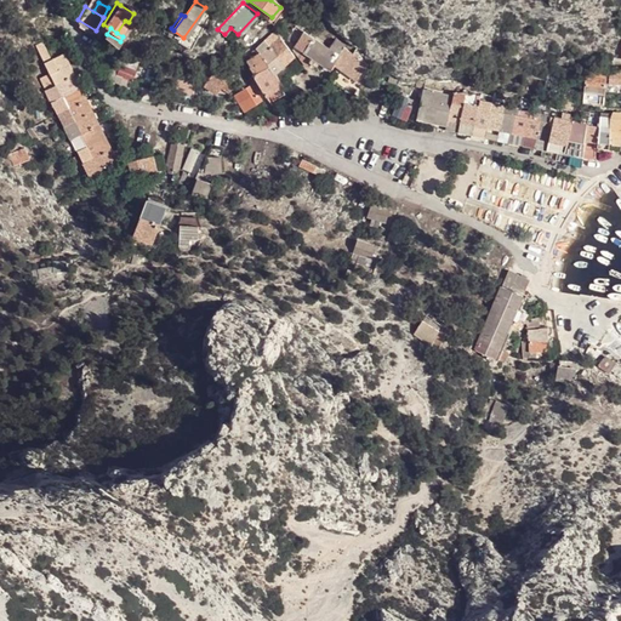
[(292,46),(301,52),(309,39),(301,34),(292,46)]
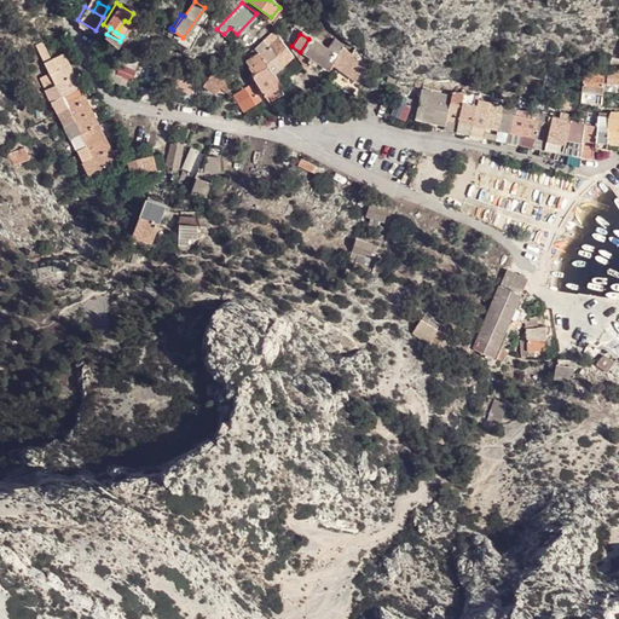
[(266,51),(276,42),(272,38),(270,36),(254,51),(256,55),(260,57),(261,55),(266,51)]
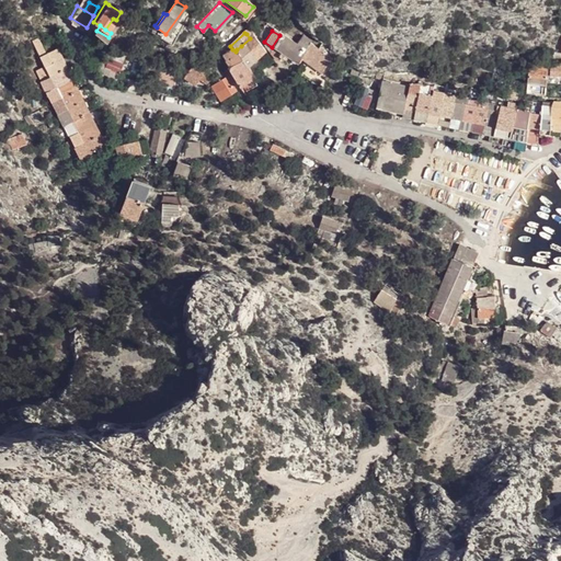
[(272,47),(295,64),(299,58),(302,50),(295,46),(279,35),(272,47)]
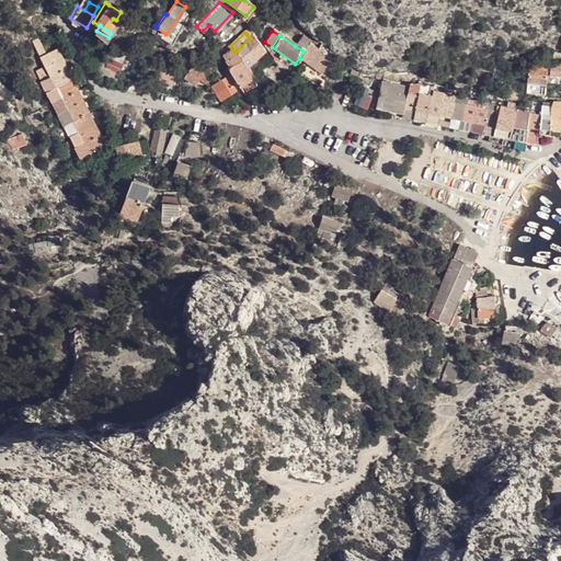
[(34,36),(29,39),(36,55),(43,52),(34,36)]
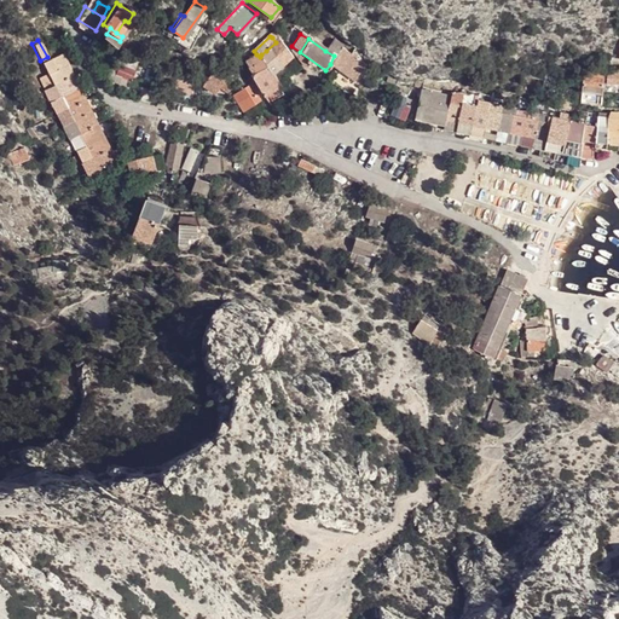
[(333,41),(325,51),(334,56),(339,51),(340,48),(341,46),(333,41)]
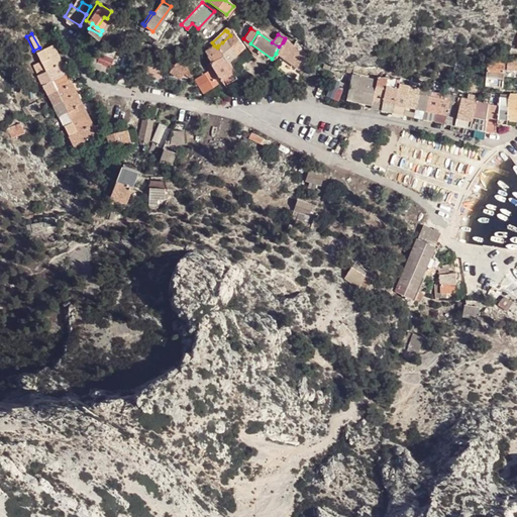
[(242,50),(230,35),(222,42),(234,58),(242,50)]
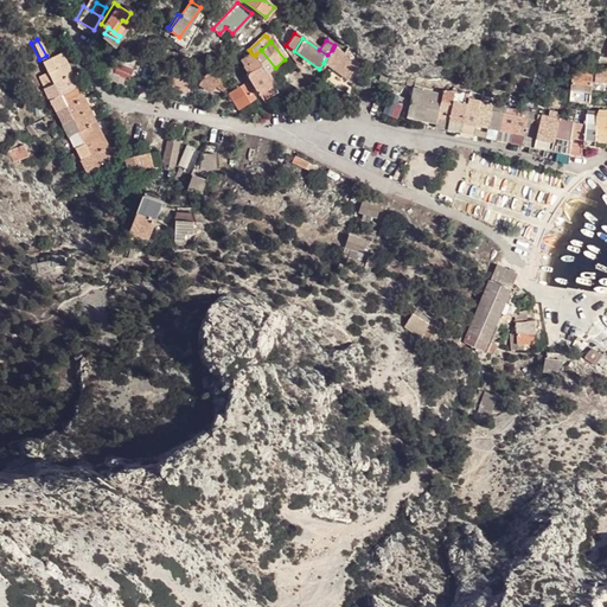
[(344,56),(333,48),(332,50),(327,55),(324,63),(327,65),(336,70),(344,56)]
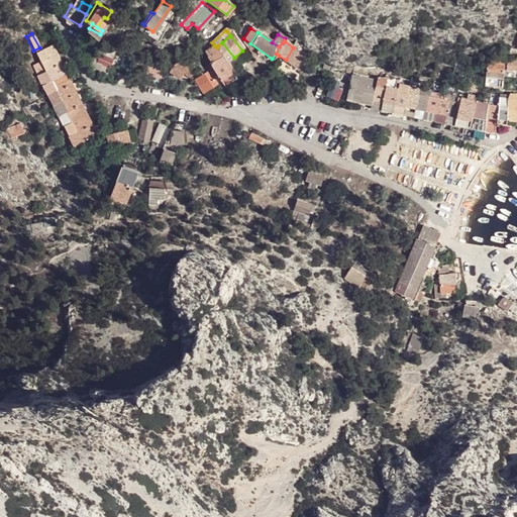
[(234,58),(222,42),(218,45),(217,47),(218,54),(220,52),(223,59),(227,65),(234,58)]
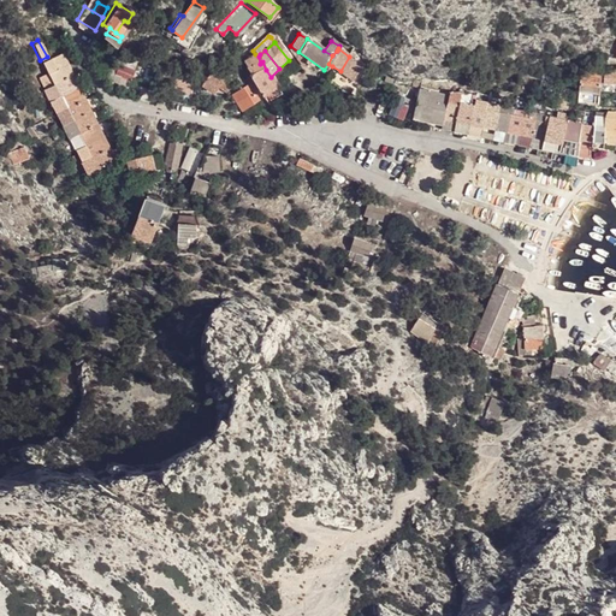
[(42,64),(47,75),(66,65),(60,54),(42,64)]
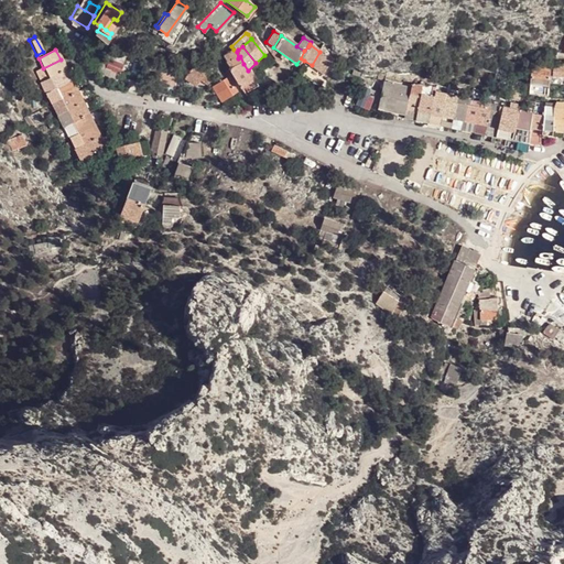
[(234,50),(223,58),(225,62),(226,65),(238,58),(237,52),(234,50)]
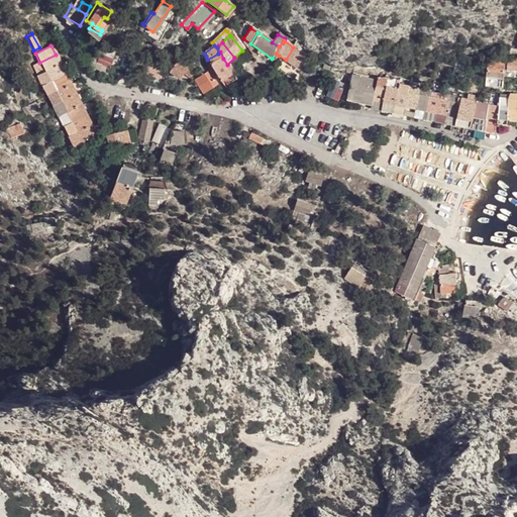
[(286,60),(296,67),(298,64),(304,55),(293,47),(286,60)]
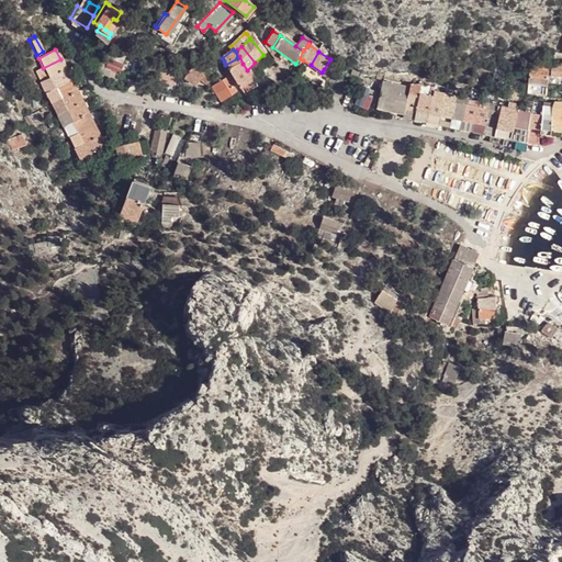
[(97,69),(117,77),(124,63),(102,55),(97,69)]
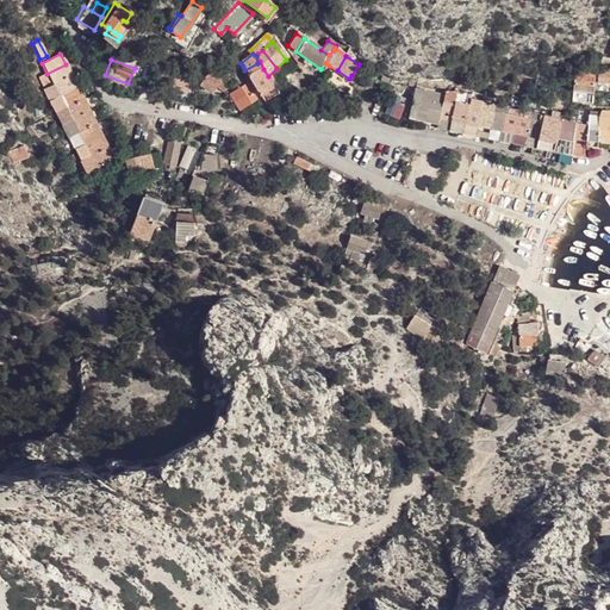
[(263,69),(260,61),(257,63),(244,70),(248,79),(263,69)]
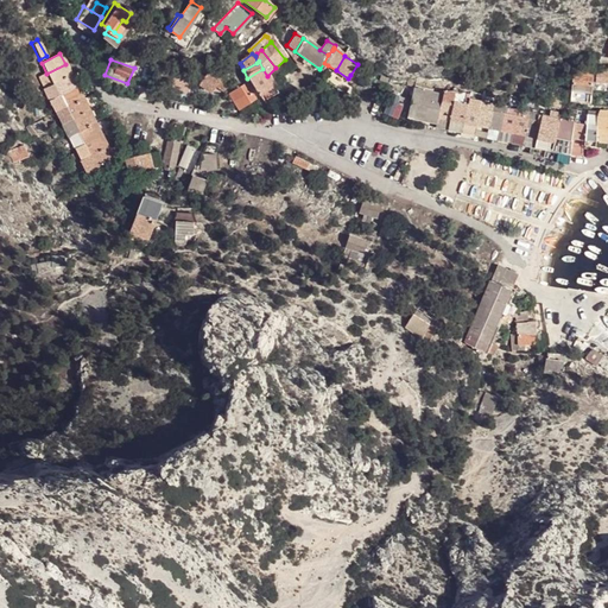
[(578,63),(577,70),(594,73),(595,64),(578,63)]
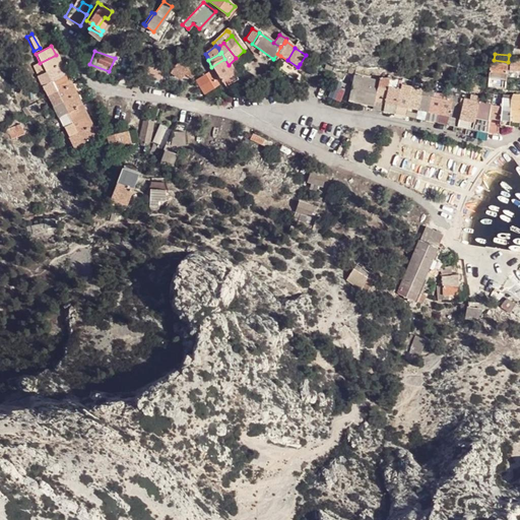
[(60,64),(56,55),(40,63),(42,67),(44,72),(60,64)]
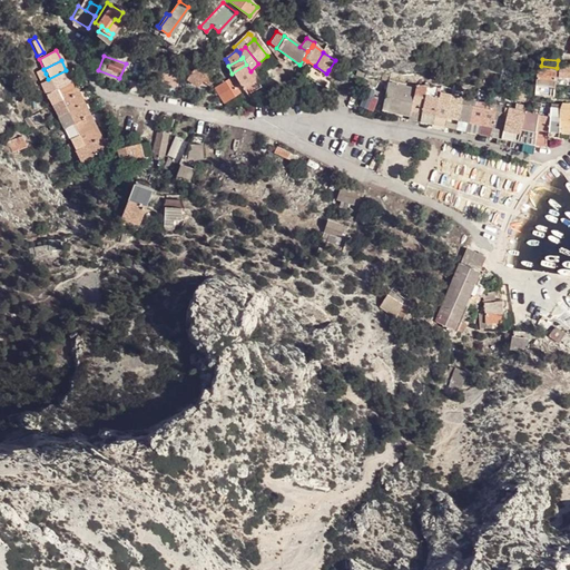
[(251,71),(246,65),(232,74),(231,75),(242,92),(244,91),(255,85),(257,82),(251,71)]
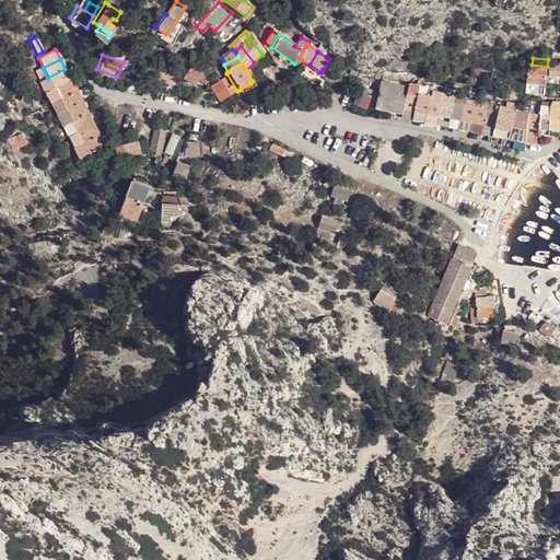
[(547,67),(532,65),(531,84),(548,88),(547,67)]
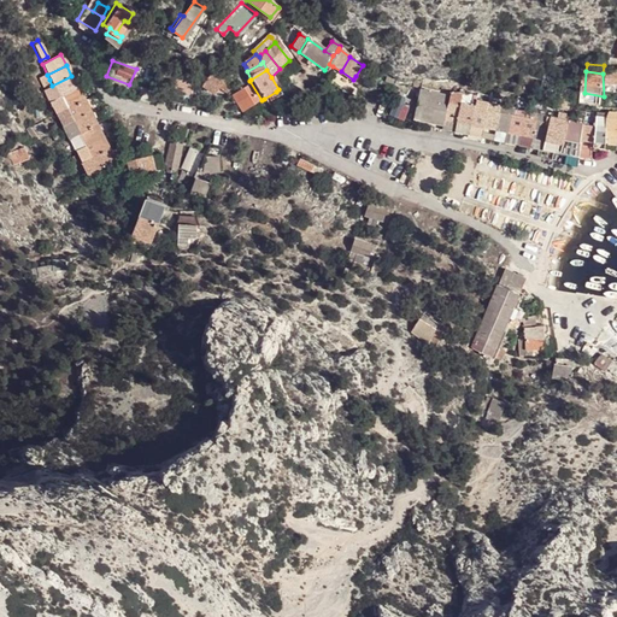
[(221,82),(207,74),(204,80),(201,84),(213,93),(221,82)]
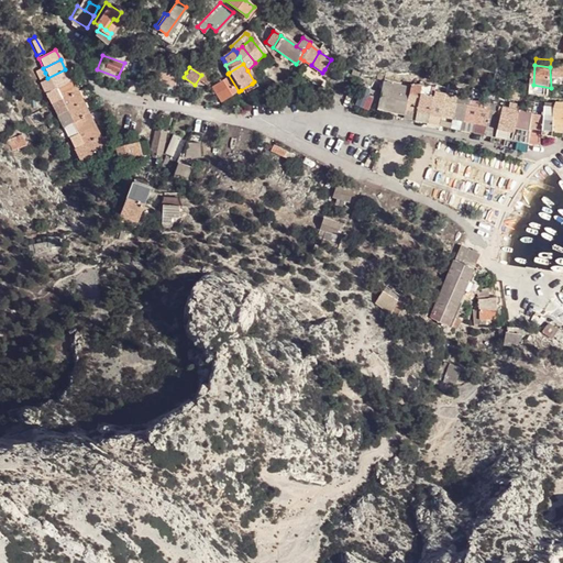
[(69,79),(65,69),(47,78),(53,88),(69,79)]
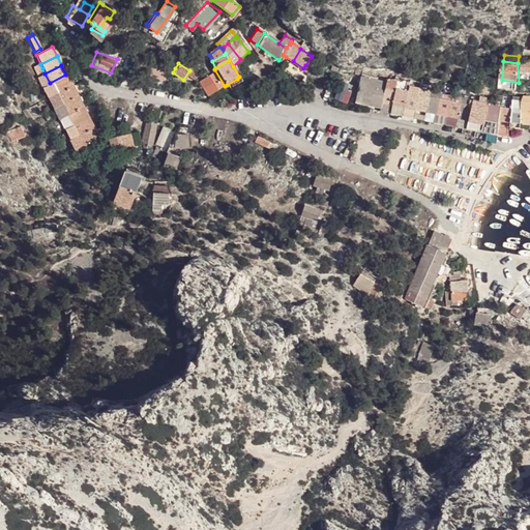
[(529,65),(520,65),(520,74),(529,75),(529,65)]
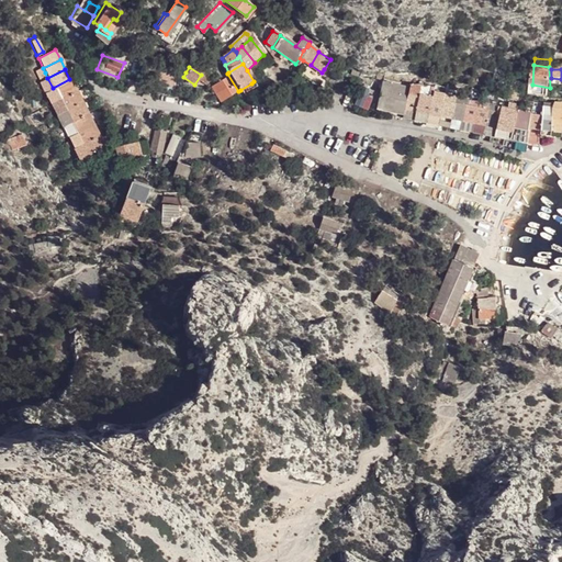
[(47,78),(45,72),(42,74),(41,70),(34,72),(40,82),(47,78)]
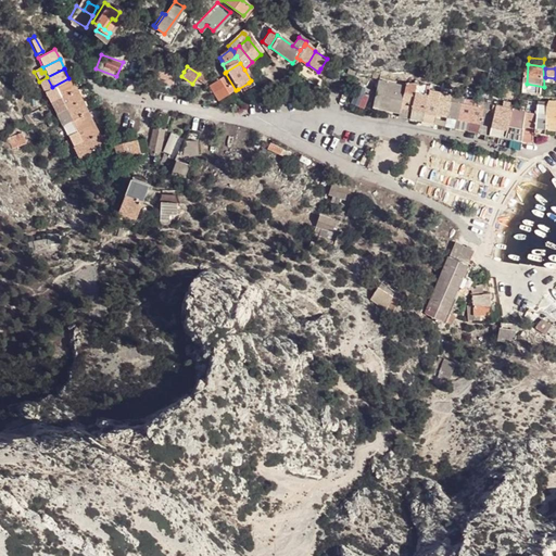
[(171,85),(171,72),(154,71),(154,85),(171,85)]
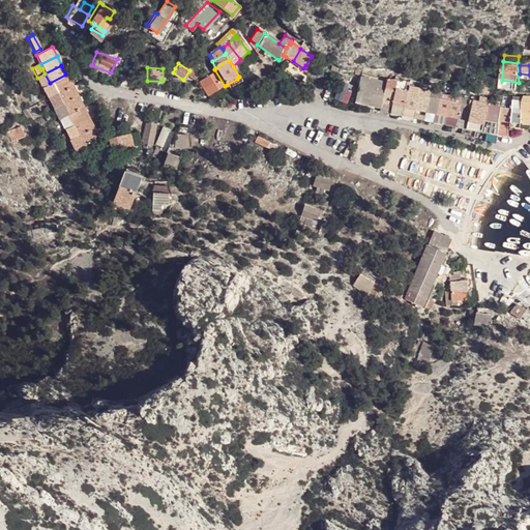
[(222,87),(212,72),(206,77),(199,81),(209,95),(222,87)]
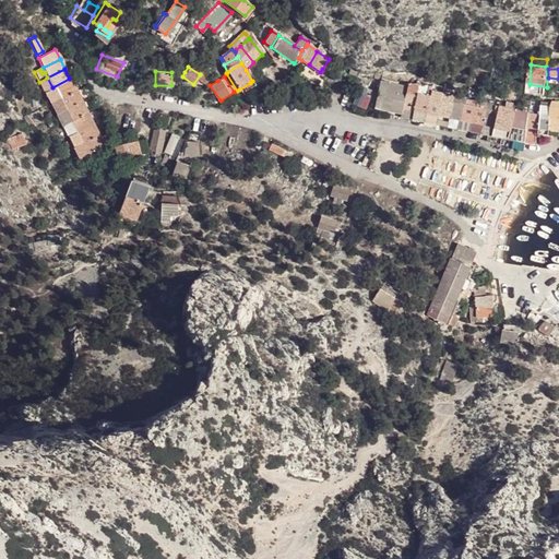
[(43,92),(52,87),(47,78),(39,82),(43,92)]
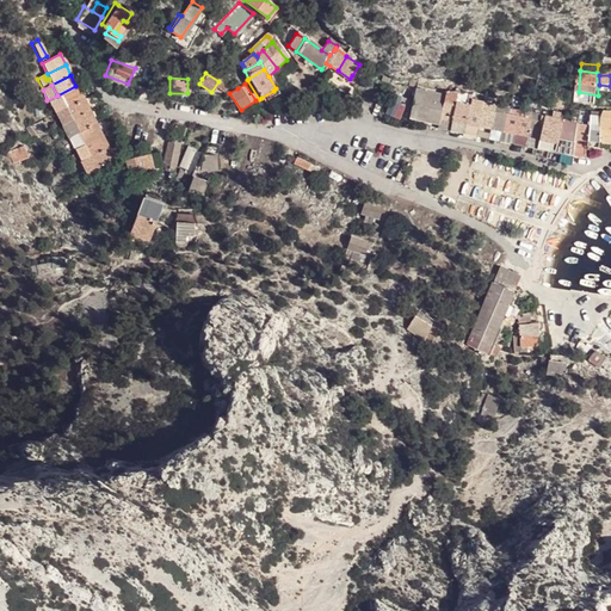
[(81,99),(75,86),(57,96),(63,107),(81,99)]
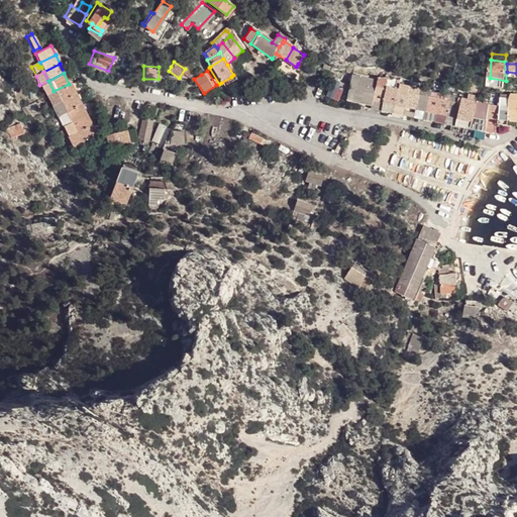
[(362,77),(353,84),(350,95),(371,99),(371,98),(374,86),(374,79),(362,77)]
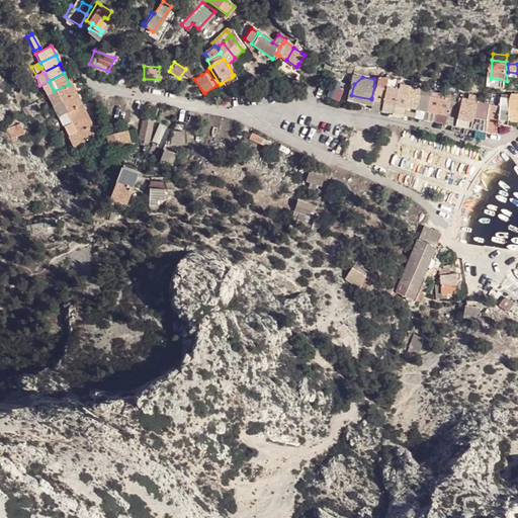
[(54,91),(49,81),(39,85),(46,95),(54,91)]
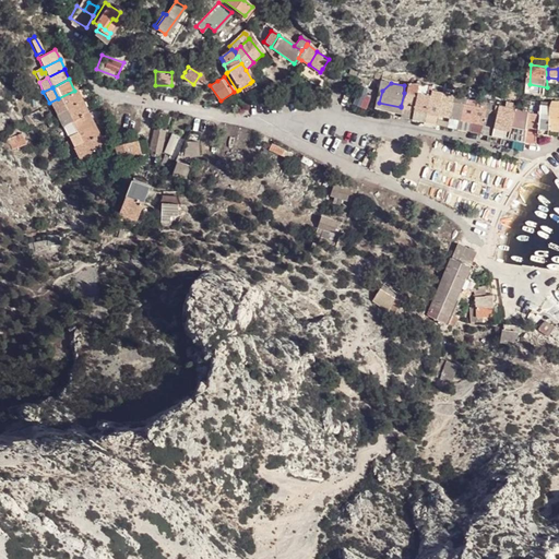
[(376,92),(366,87),(361,99),(358,106),(369,109),(376,92)]
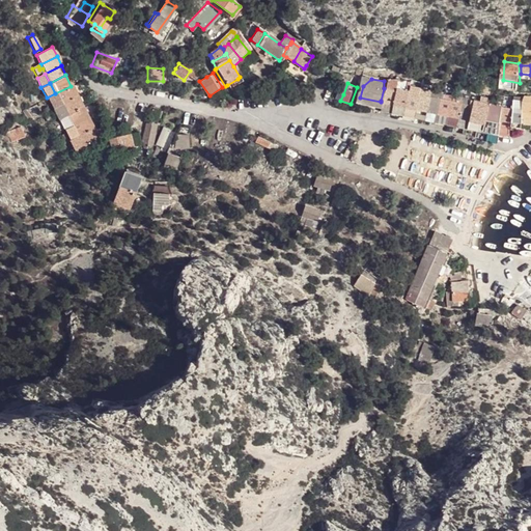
[(77,98),(71,86),(55,93),(61,106),(77,98)]
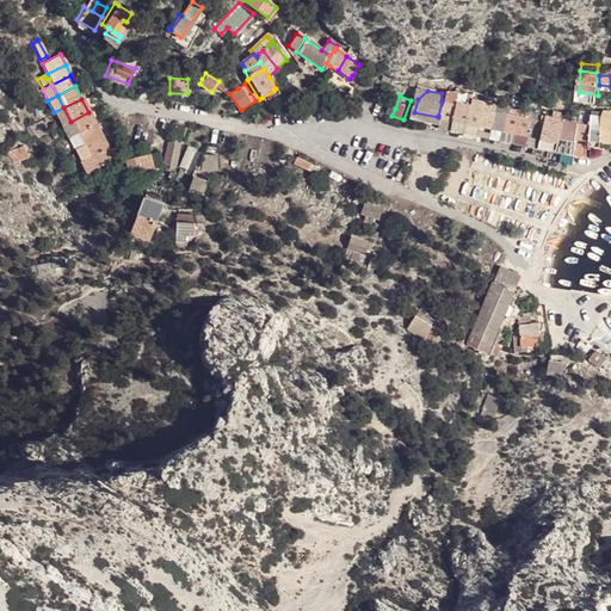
[(395,105),(388,100),(386,107),(383,113),(389,117),(395,109),(395,105)]
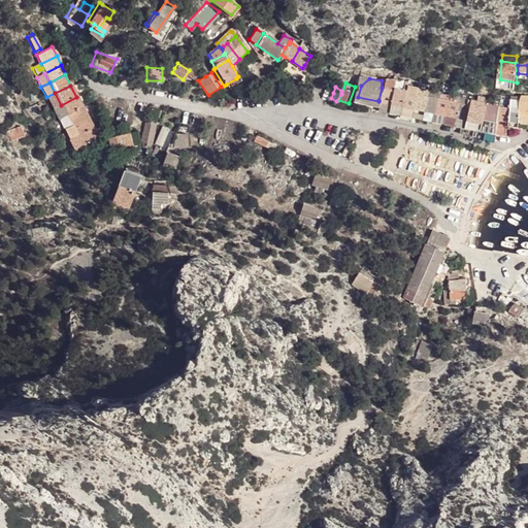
[(403,90),(394,87),(392,90),(391,102),(401,104),(403,90)]
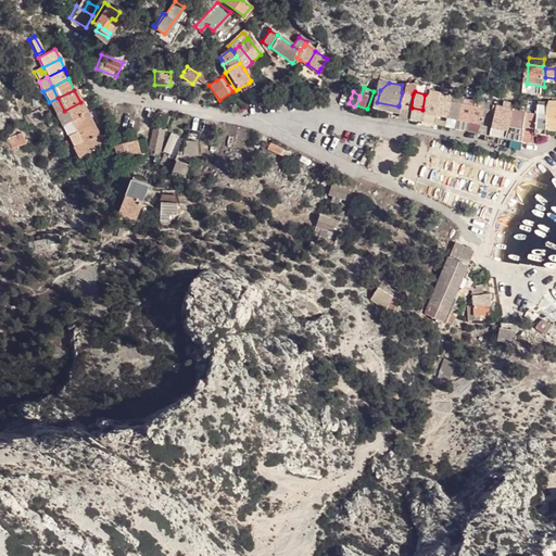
[(412,108),(413,95),(402,92),(399,105),(412,108)]
